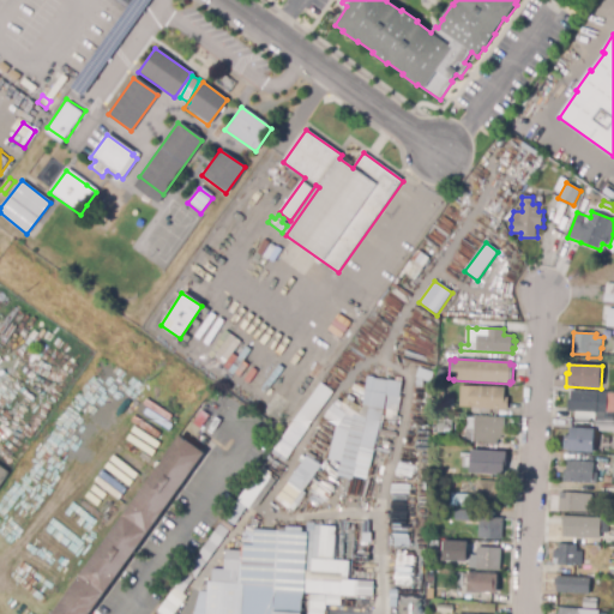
[(428,381),(414,378),(416,367),(432,372),(428,381)]
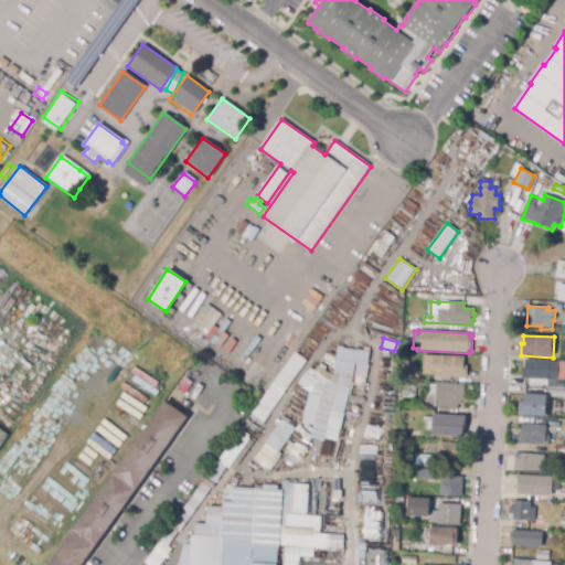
[(343,415),(329,412),(339,375),(341,361),(343,361),(348,349),(359,351),(354,363),(369,364),(366,379),(353,376),(352,379),(343,415)]
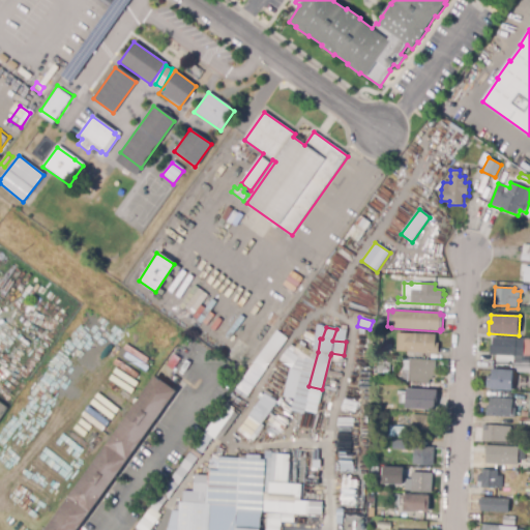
[(245,400),(234,391),(276,330),(288,339),(245,400)]
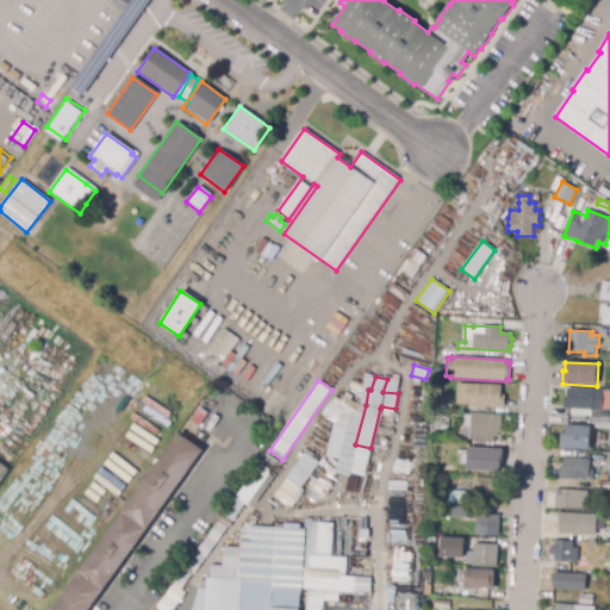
[(504,408),(456,405),(458,384),(502,386),(500,396),(505,396),(504,408)]
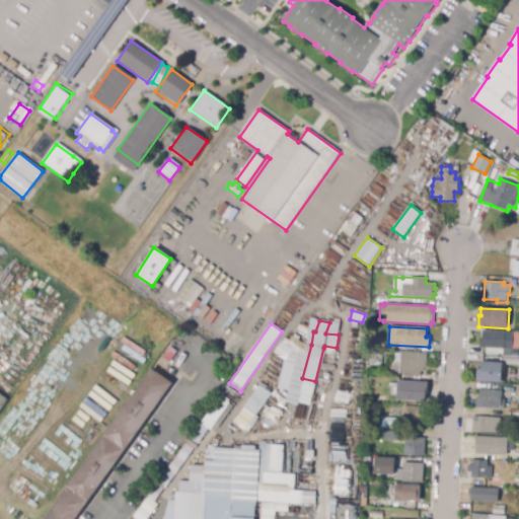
[(504,350),(478,349),(479,338),(482,338),(483,330),(514,331),(513,349),(518,349),(518,356),(503,356),(504,350)]
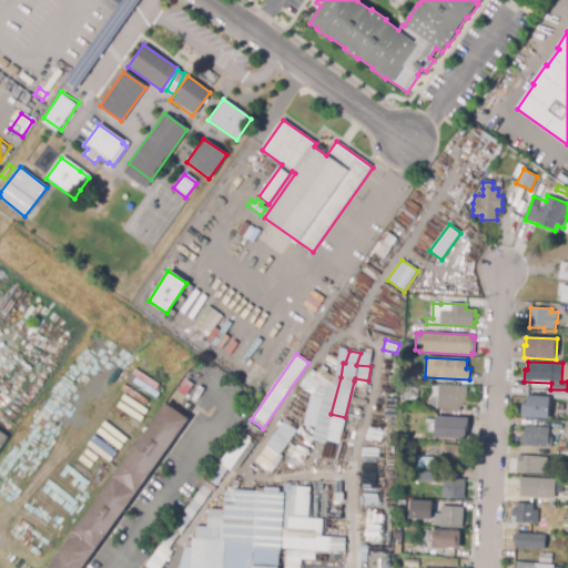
[(460,413),(447,412),(447,411),(437,409),(438,395),(418,394),(418,402),(404,401),(405,385),(418,386),(438,386),(438,385),(467,386),(467,404),(464,404),(464,407),(460,407),(460,413)]
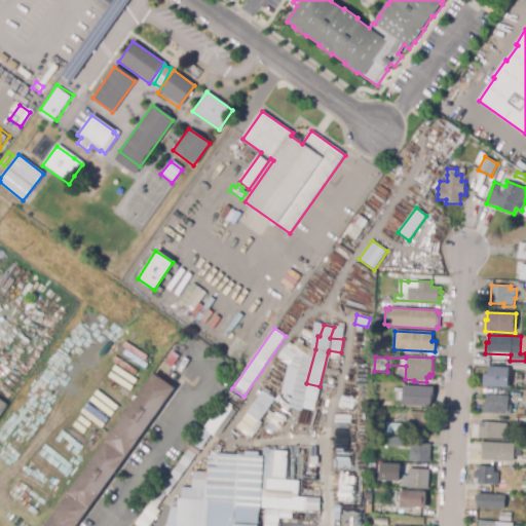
[(511,368),(511,361),(525,361),(525,372),(525,370),(511,370),(510,388),(487,387),(487,386),(483,386),(484,373),(488,373),(488,367),(511,368)]
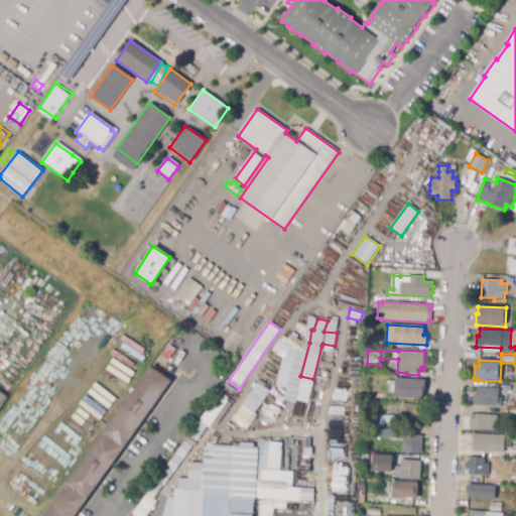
[(288,389),(275,386),(282,359),(295,362),(288,389)]
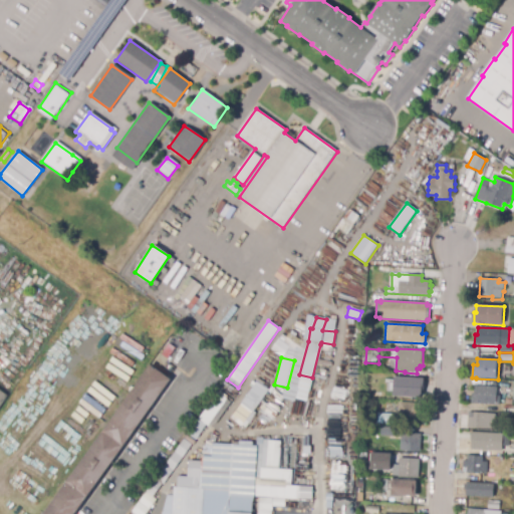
[(46,513),(154,362),(176,378),(78,513),(46,513)]
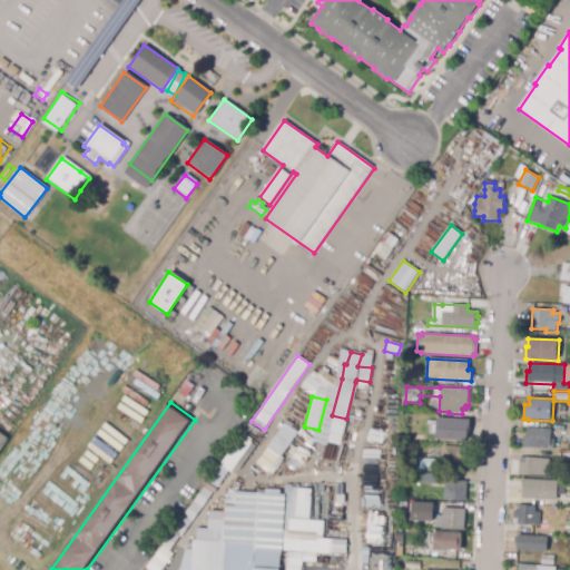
[(434,419),(468,421),(467,442),(432,440),(434,419)]
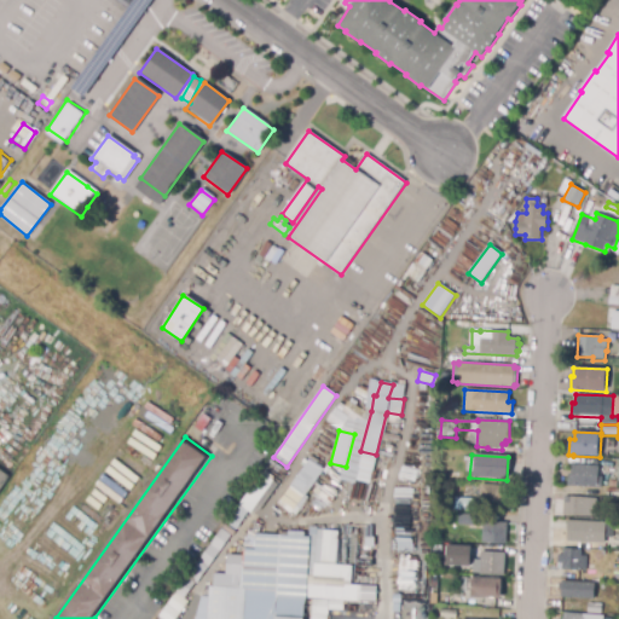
[(296,515),(291,512),(291,514),(278,504),(290,486),(304,467),(301,464),(305,460),(308,462),(310,460),(324,470),(305,496),(308,498),(296,515)]
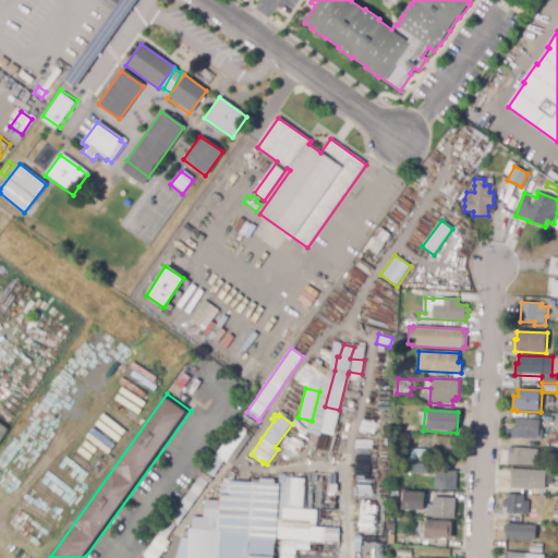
[(538,440),(510,438),(511,428),(514,428),(516,420),(540,421),(540,431),(543,431),(543,439),(538,439),(538,440)]
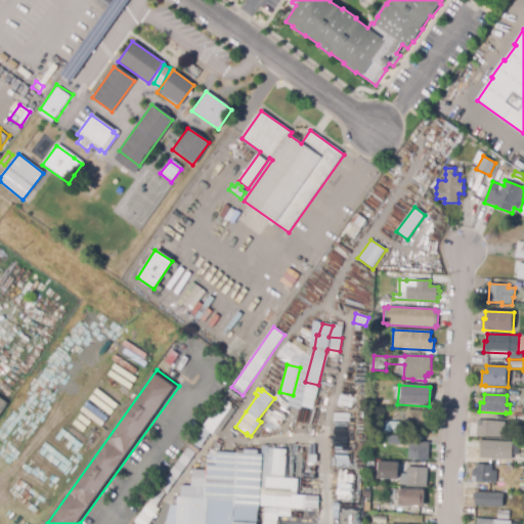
[(0,395),(10,403),(0,417),(0,395)]
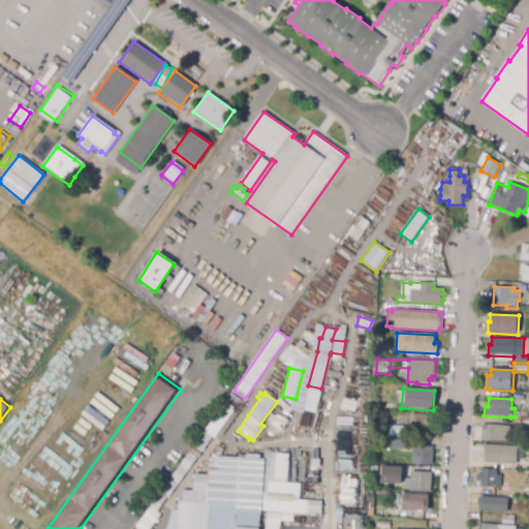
[(198,458),(192,454),(195,448),(193,446),(204,432),(205,432),(224,404),(234,411),(214,439),(213,437),(201,453),(198,458)]
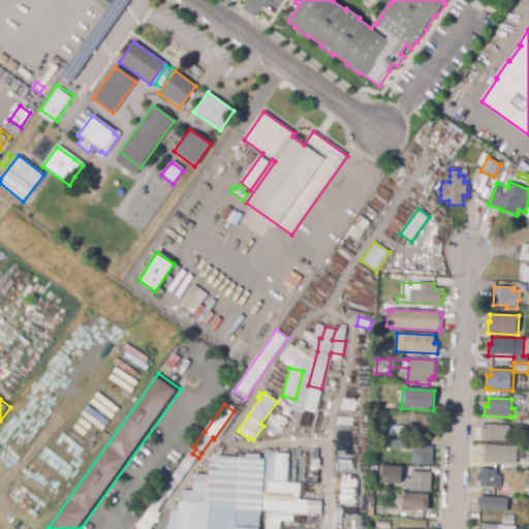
[(435,434),(410,432),(411,414),(436,416),(435,434)]
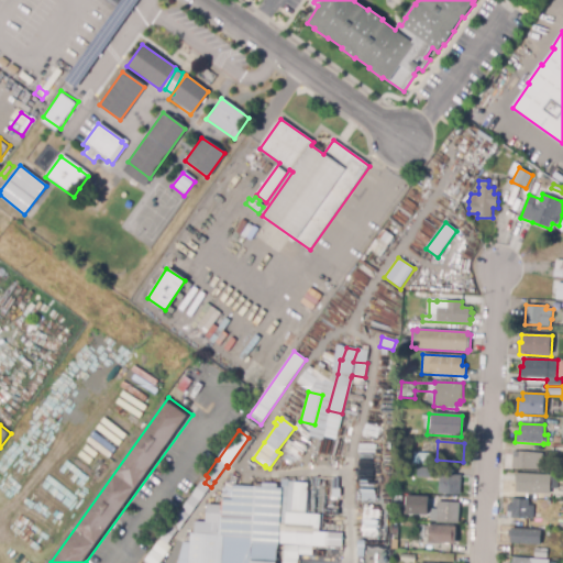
[(300,459),(285,448),(288,443),(304,455),(300,459)]
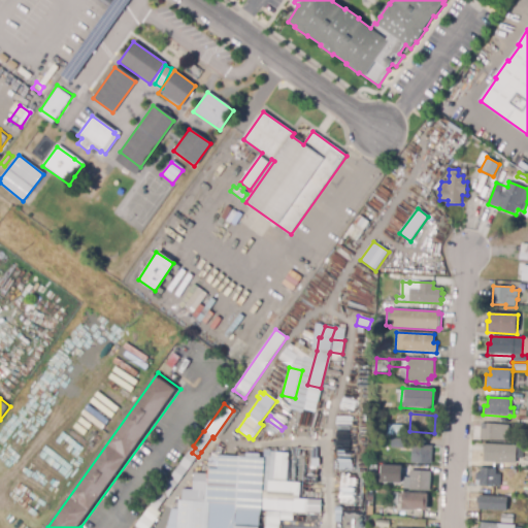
[(516,441),(481,439),(481,429),(486,429),(486,424),(508,426),(508,433),(516,433),(516,441)]
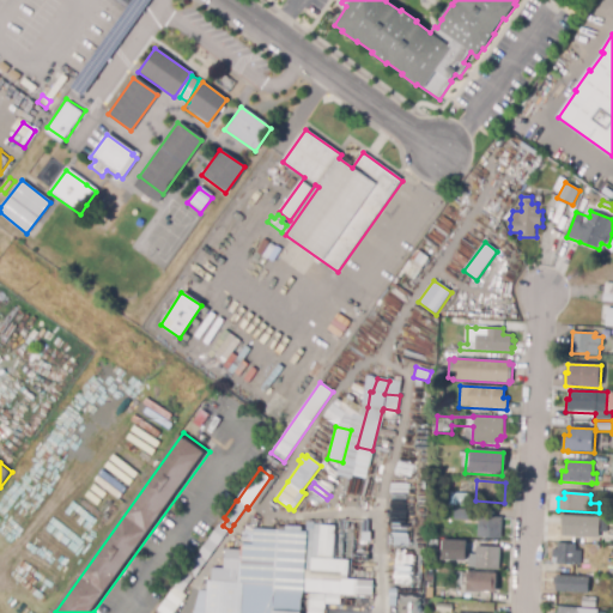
[(468,507),(447,505),(448,493),(469,495),(468,507)]
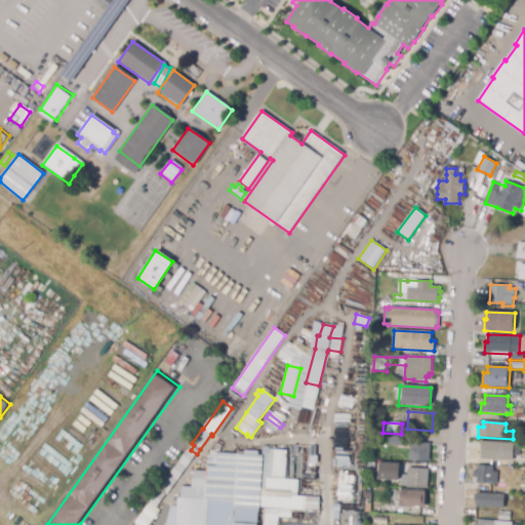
[(406,446),(389,445),(390,436),(406,437),(406,446)]
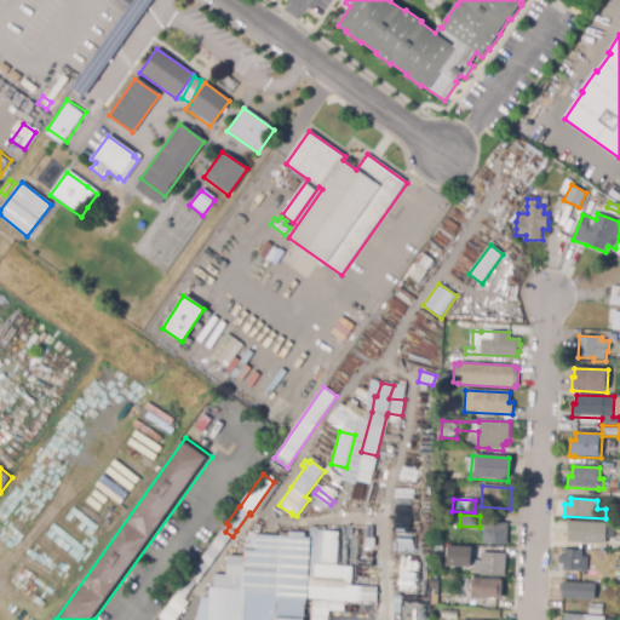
[(506,545),(483,544),(484,522),(507,524),(506,545)]
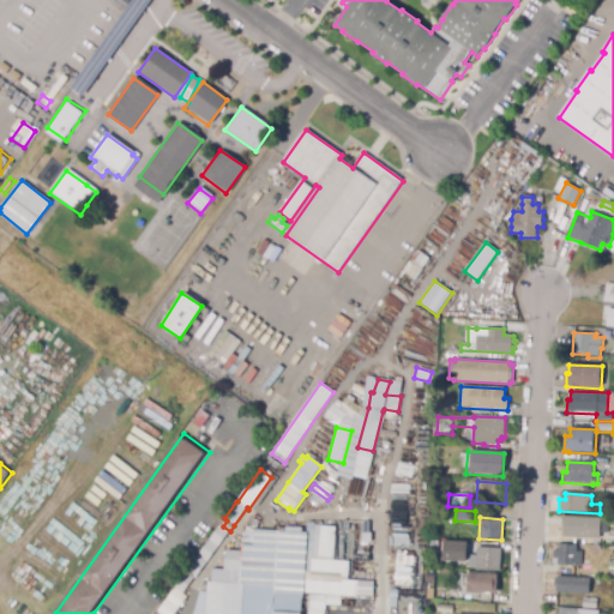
[(600,540),(563,537),(564,517),(601,519),(601,521),(608,521),(607,535),(600,535),(600,540)]
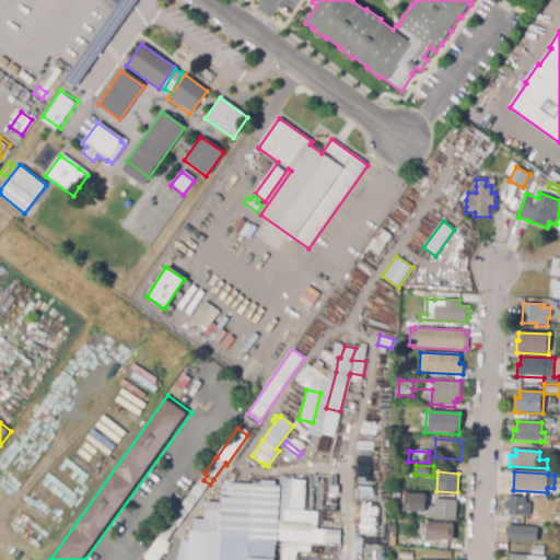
[(321,510),(319,528),(327,528),(326,543),(340,544),(339,553),(299,550),(298,555),(282,553),(283,540),(279,540),(279,546),(275,545),(275,558),(279,558),(278,559),(176,559),(183,536),(190,537),(190,528),(209,502),(221,502),(222,494),(233,496),(234,482),(256,483),(256,480),(263,480),(263,479),(277,480),(277,485),(281,485),(282,475),(288,475),(288,477),(308,479),(306,509),(321,510)]
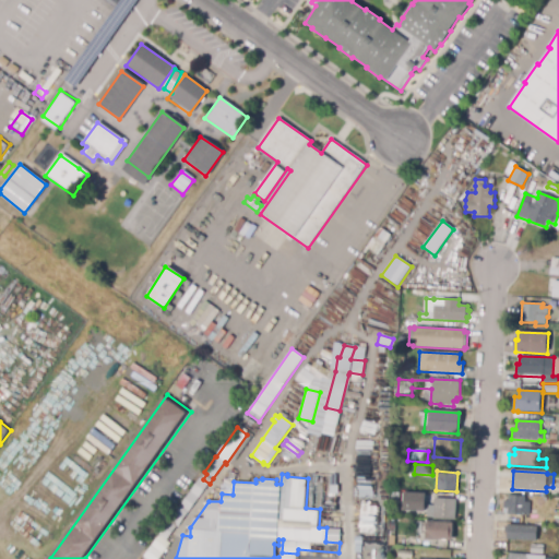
[(404,494),(426,495),(426,513),(404,512),(404,494)]
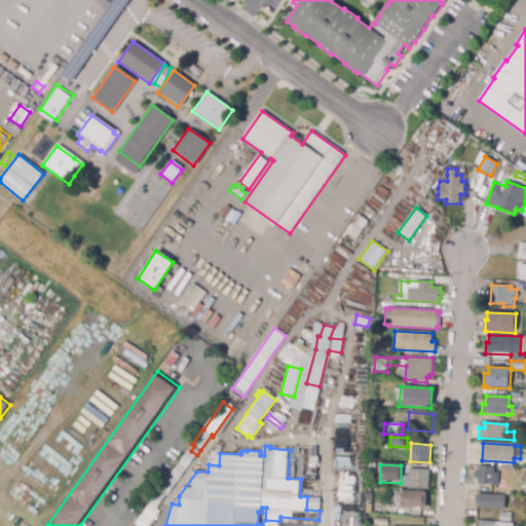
[(492,486),(478,485),(478,479),(474,479),(475,472),(479,472),(479,466),(494,467),(493,473),(498,473),(498,475),(503,475),(502,485),(493,485),(492,486)]
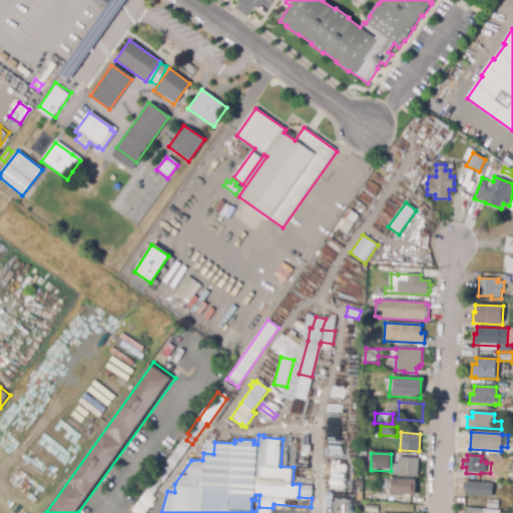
[(417,478),(398,477),(399,457),(419,459),(417,478)]
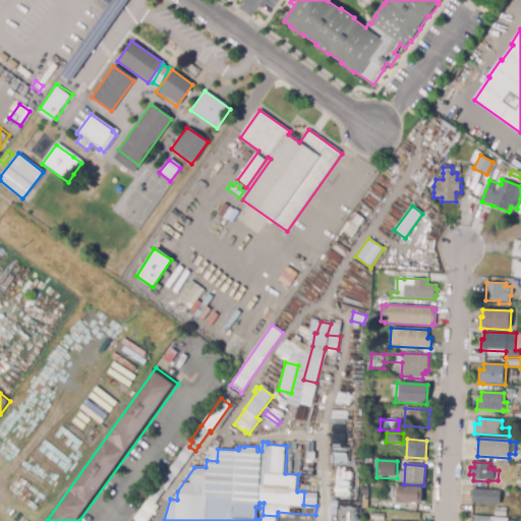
[(393,499),(386,498),(386,486),(394,486),(393,499)]
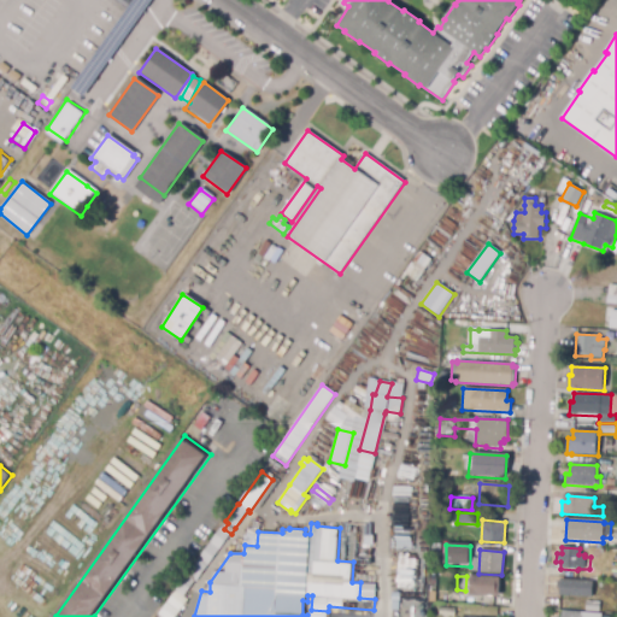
[(499,598),(483,597),(469,597),(469,585),(470,585),(470,576),(500,577),(499,598)]
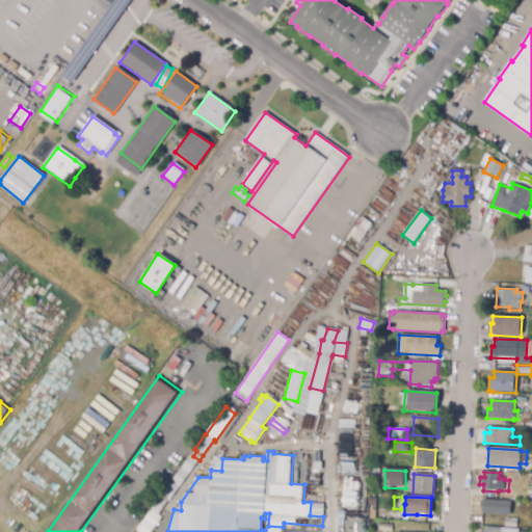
[(510,515),(482,513),(482,507),(480,507),(480,502),(483,502),(483,500),(511,502),(510,515)]
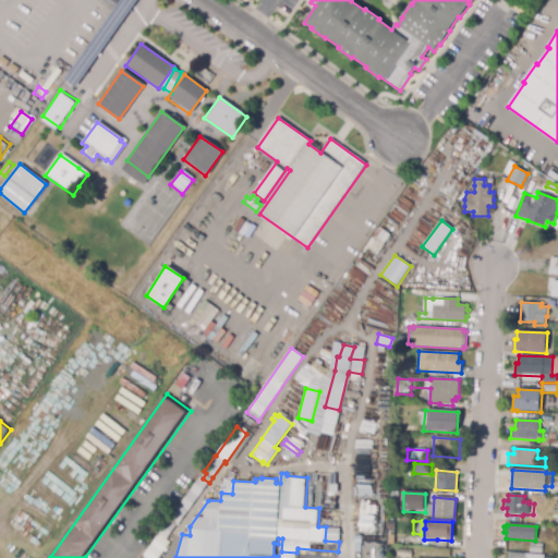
[(158,534),(169,542),(156,557),(147,557),(143,555),(158,534)]
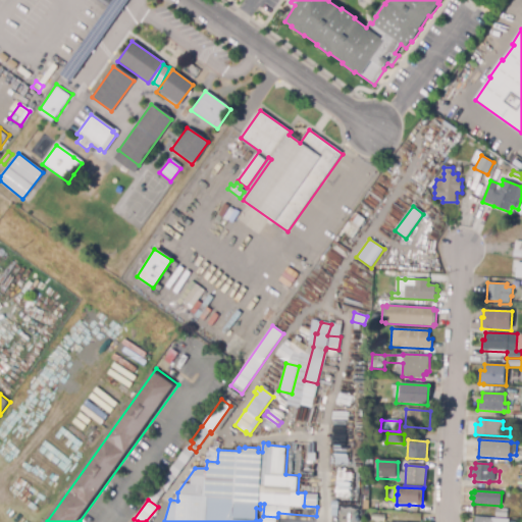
[(507,518),(496,517),(496,509),(507,510),(507,518)]
